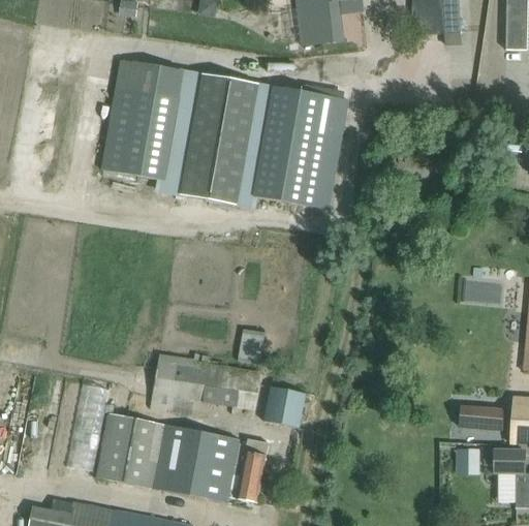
[(310,0),(301,1),(305,45),(343,41),(338,0),(310,0)]
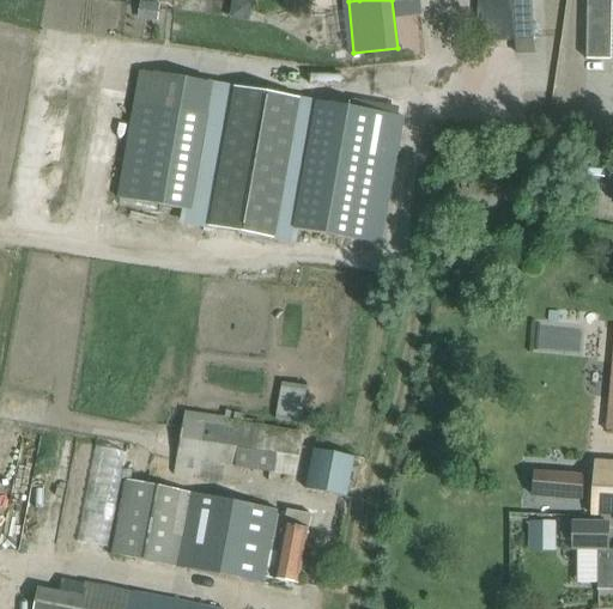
[(477,0),(477,41),(513,37),(534,36),(532,0),(477,0)]
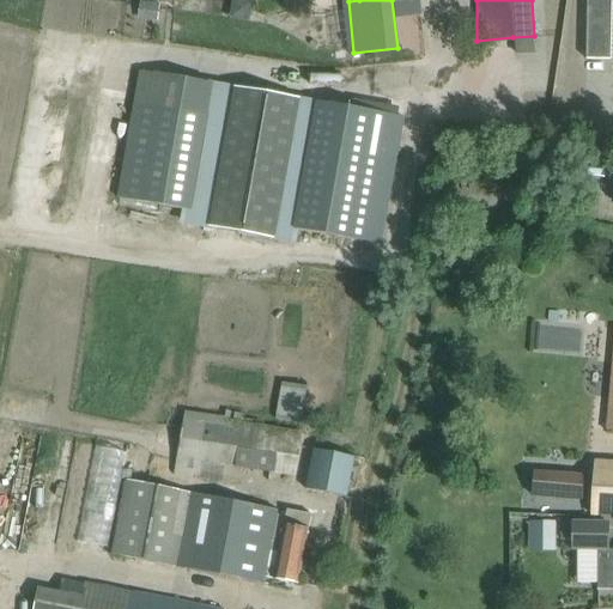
[(586,0),(586,56),(611,56),(611,0),(586,0)]
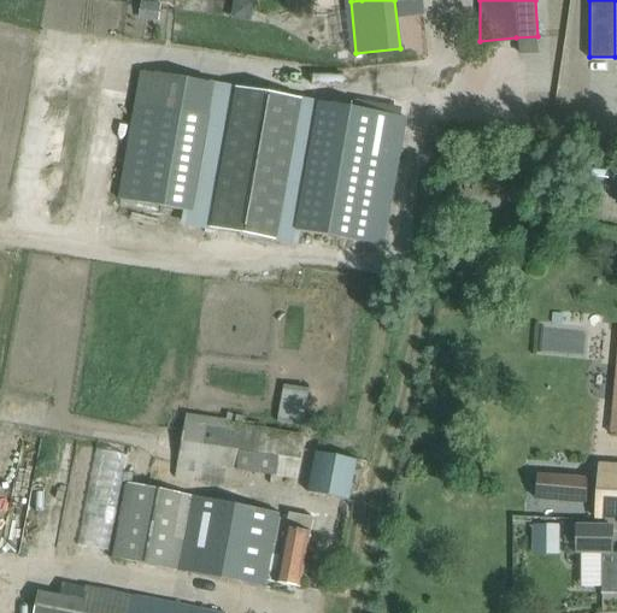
[(216,81),(139,68),(116,196),(193,210),(216,81)]
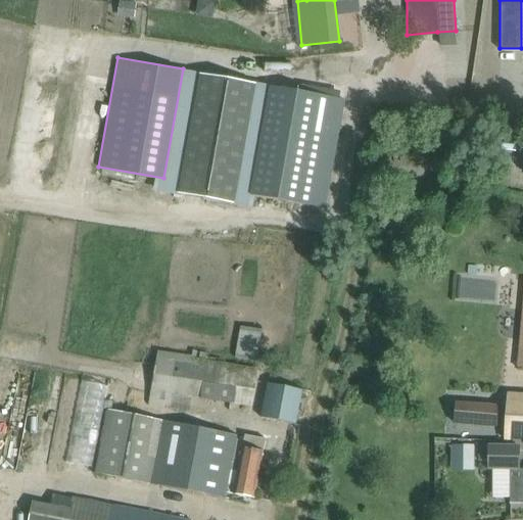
[(256,193),(277,85),(183,68),(163,178),(161,188),(254,204),(256,193)]
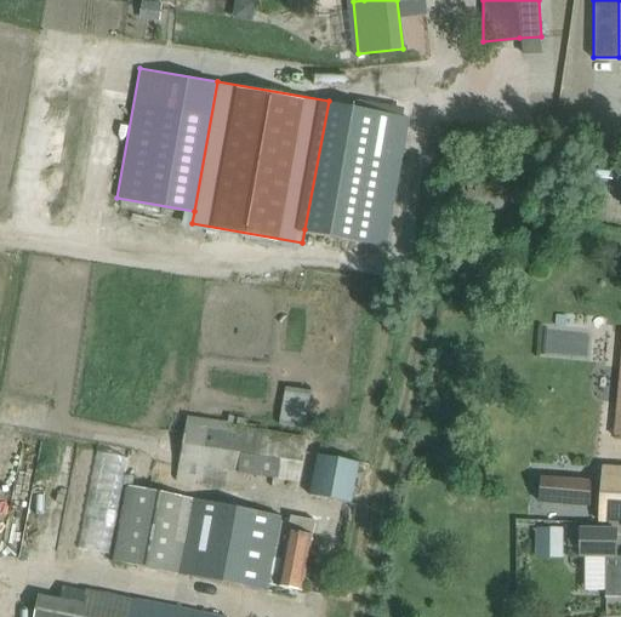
[(357,96),(354,106),(397,113),(399,103),(357,96)]
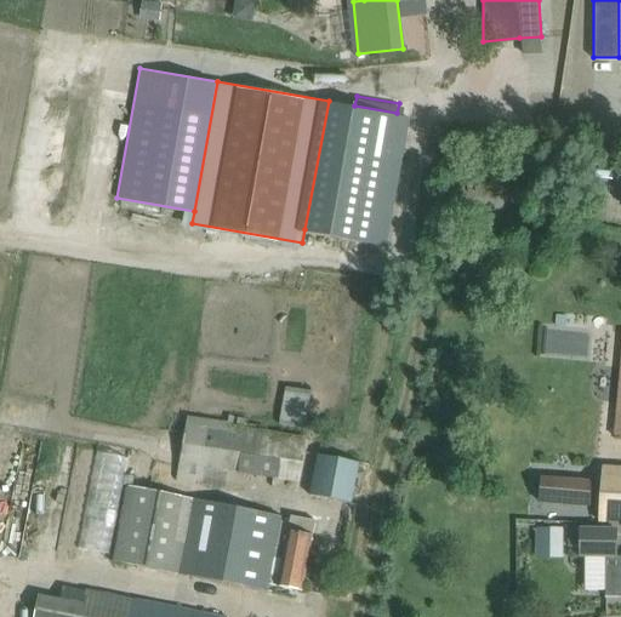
[(383,244),(409,115),(397,113),(354,106),(329,101),(305,229),(383,244)]
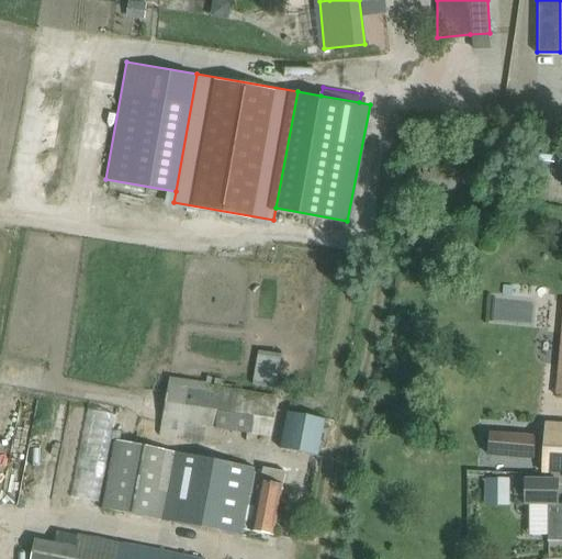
[(441,230),(424,228),(423,242),(441,242),(441,230)]
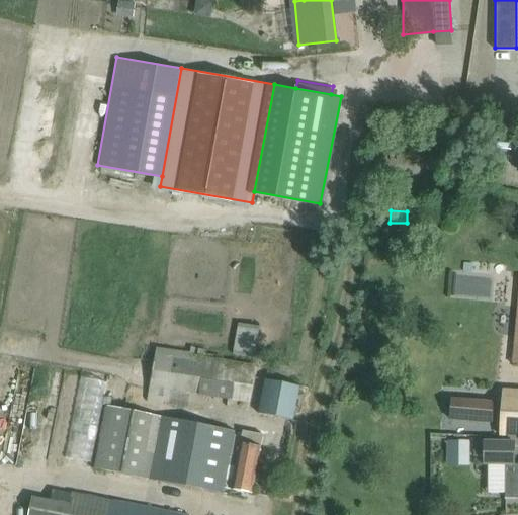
[(254,356),(259,326),(238,322),(233,353),(254,356)]
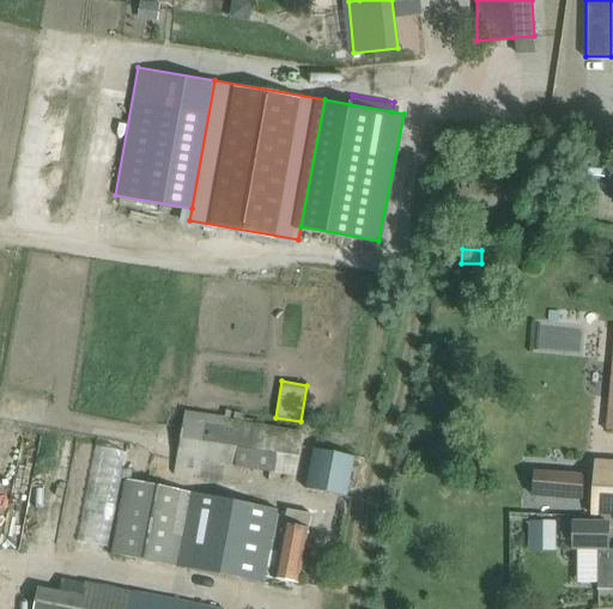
[(295,474),(303,430),(243,420),(244,412),(225,408),(225,415),(184,409),(177,455),(176,454),(173,474),(222,481),(225,463),(295,474)]
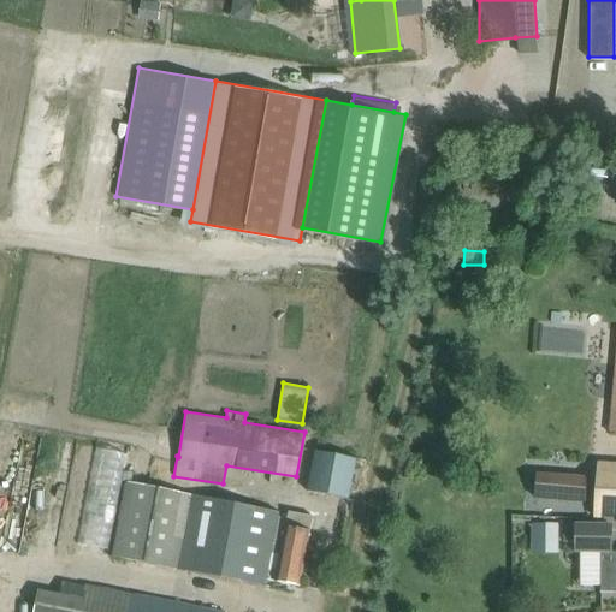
[(317,447),(313,465),(308,488),(349,497),(357,456),(317,447)]
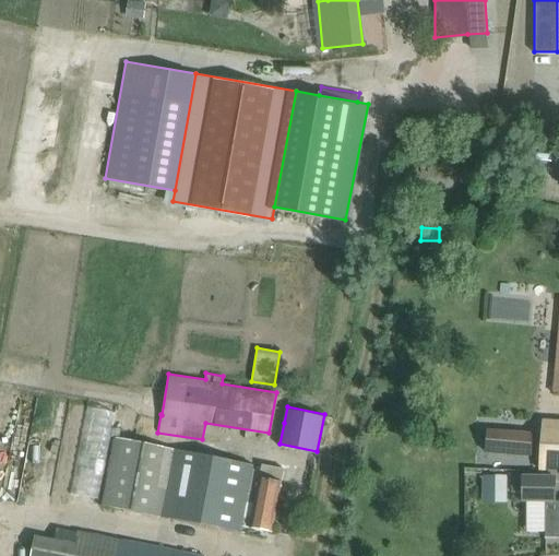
[(533,430),(486,426),(484,448),(531,452),(533,430)]
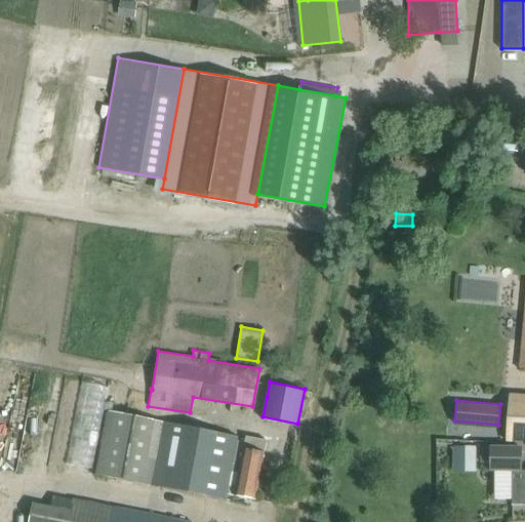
[(238,471),(244,439),(241,438),(241,435),(149,417),(109,409),(95,472),(226,498),(232,469),(238,471)]
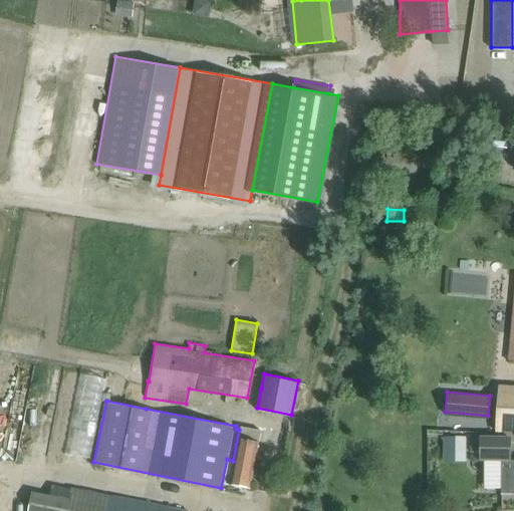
[(262,429),(242,425),(241,430),(239,430),(233,461),(229,482),(251,487),(262,429)]
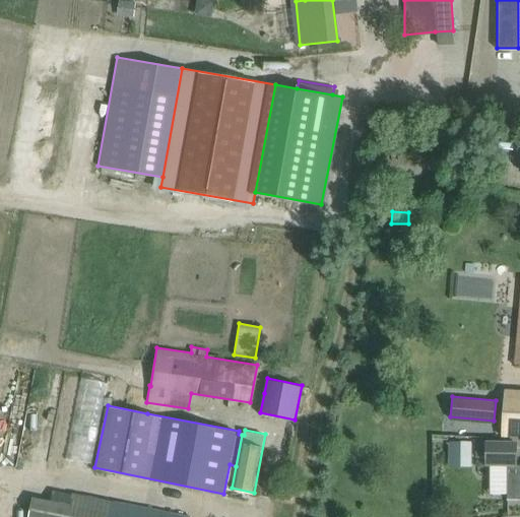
[(473,441),(450,441),(450,452),(473,452),(473,441)]
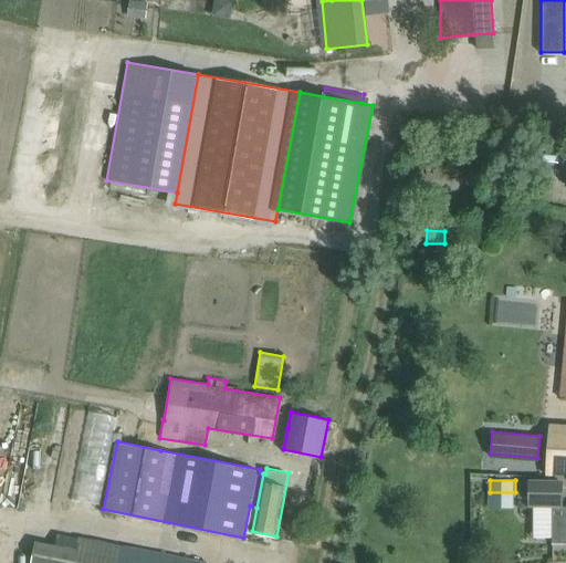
[(517,480),(516,498),(527,498),(528,480),(517,480)]
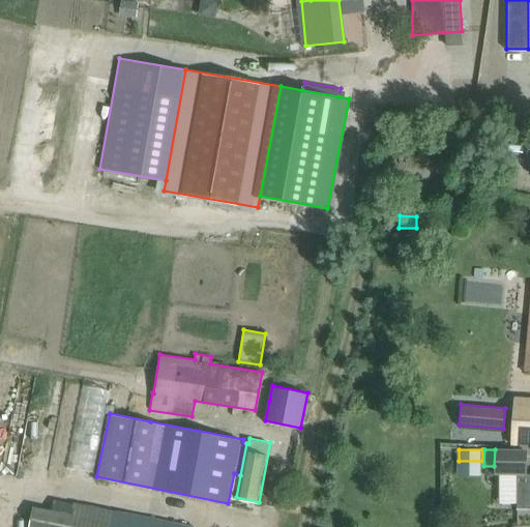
[(529,472),(527,473),(527,449),(495,449),(494,466),(494,475),(517,475),(517,507),(529,507),(529,472)]
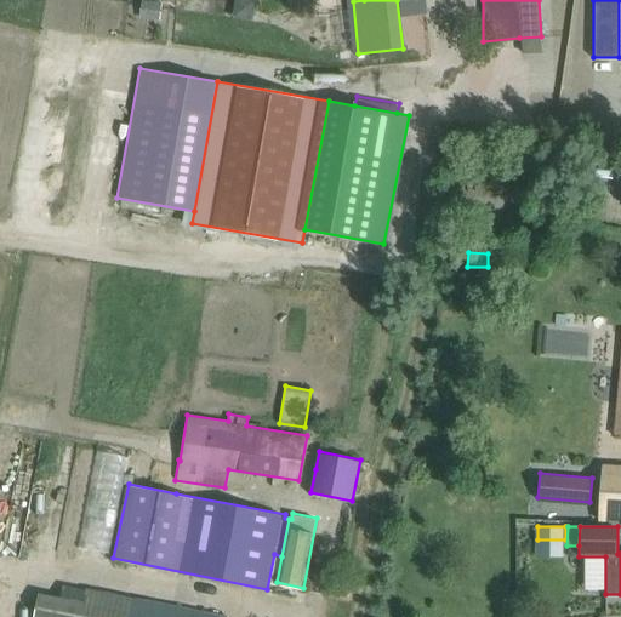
[(228,616),(229,616),(86,587),(83,600),(40,592),(34,616),(228,616)]
